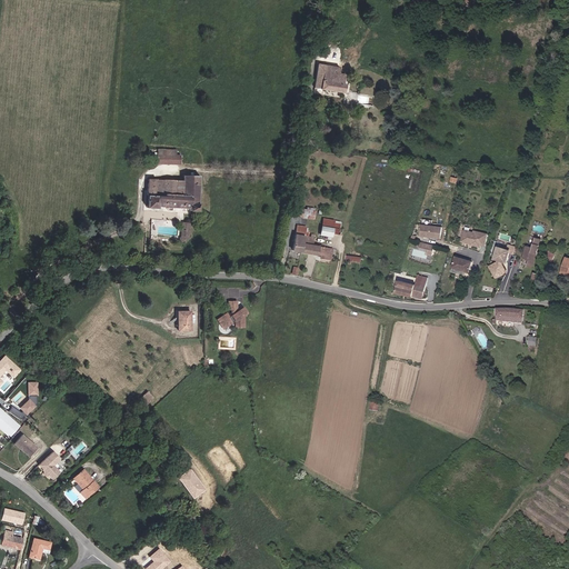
[(339,69),(317,66),(315,89),(343,93),(345,85),(342,85),(345,76),(339,75),(339,69)]
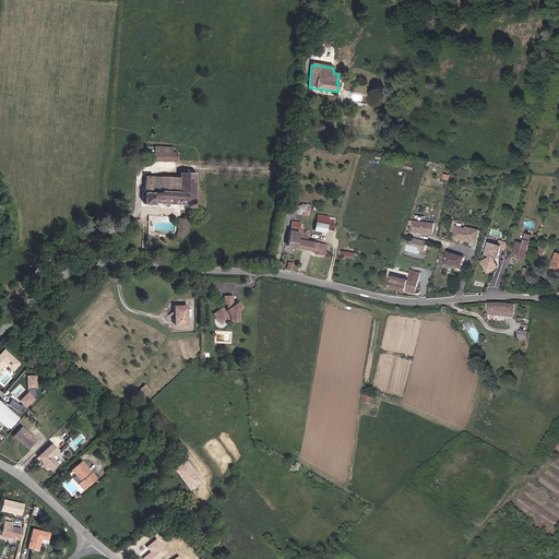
[(173,147),(154,147),(154,162),(177,162),(177,152),(173,152),(173,147)]
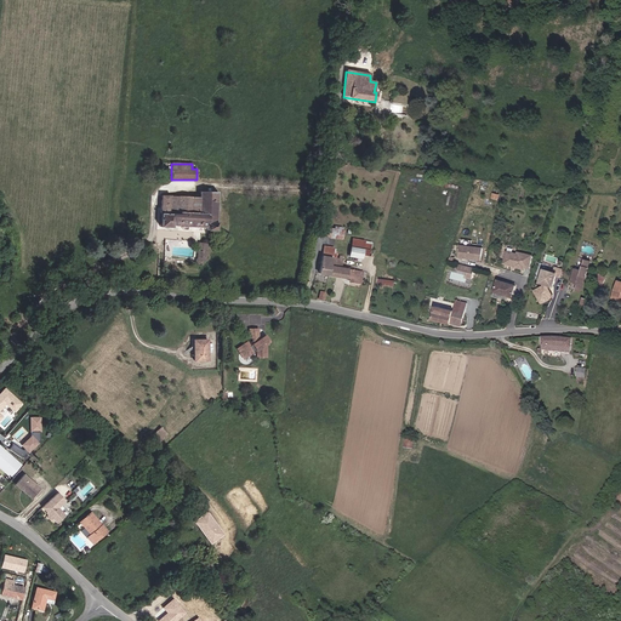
[(216,192),(208,191),(208,198),(199,198),(160,195),(158,227),(171,228),(171,226),(205,227),(205,229),(215,229),(216,192)]
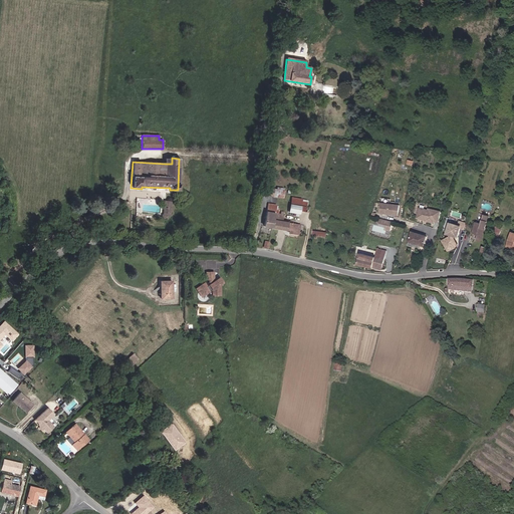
[(306,210),(307,204),(302,203),(302,201),(291,199),(290,207),(303,209),(306,210)]
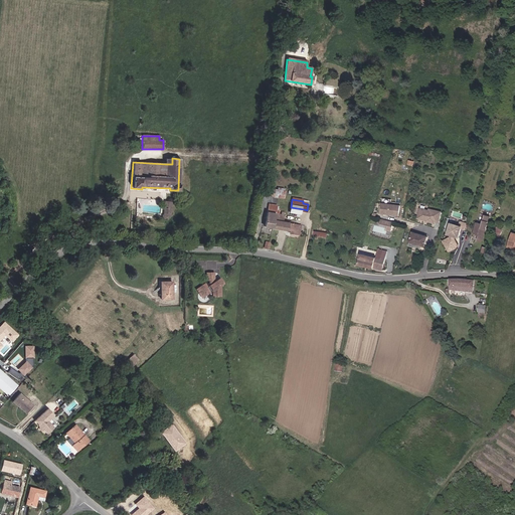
[(164,201),(163,216),(162,216),(161,220),(168,221),(170,202),(164,201)]
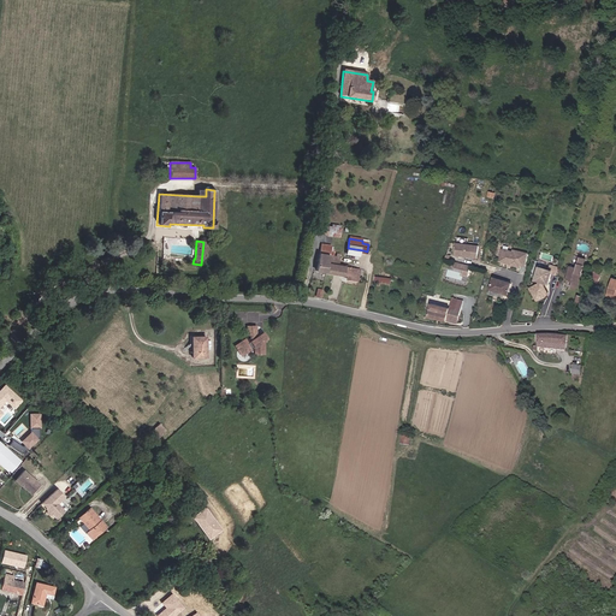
[(317,273),(326,274),(331,254),(332,249),(323,247),(317,273)]
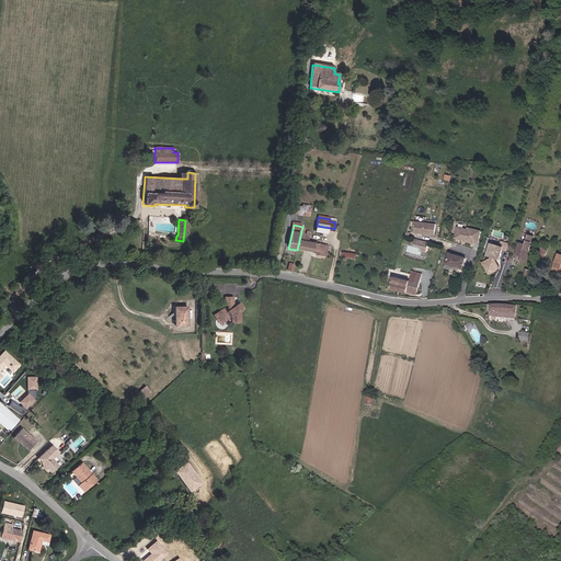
[(435,238),(435,227),(415,225),(414,237),(435,238)]
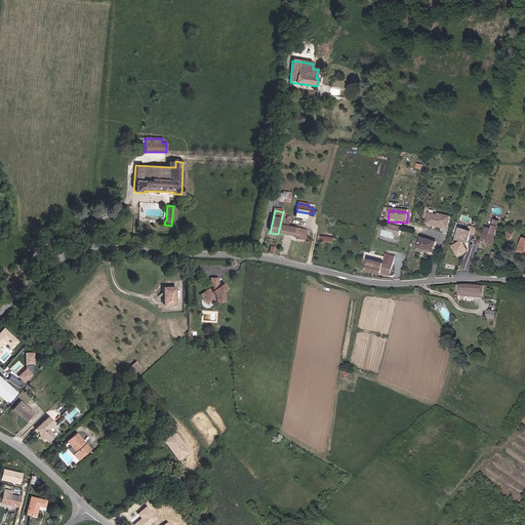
[(309,218),(310,213),(296,211),(295,218),(307,220),(307,217),(309,218)]
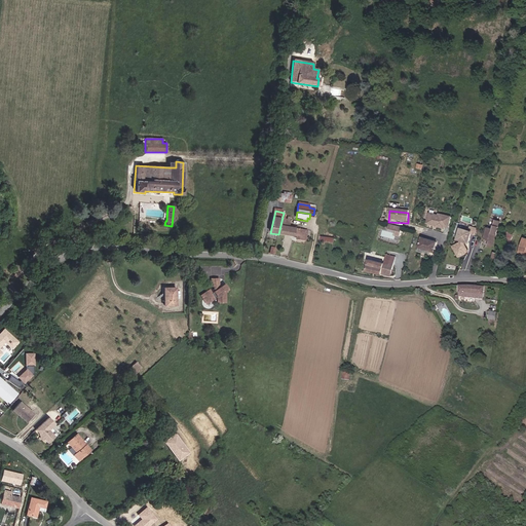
[(451,215),(428,212),(426,225),(450,228),(451,215)]
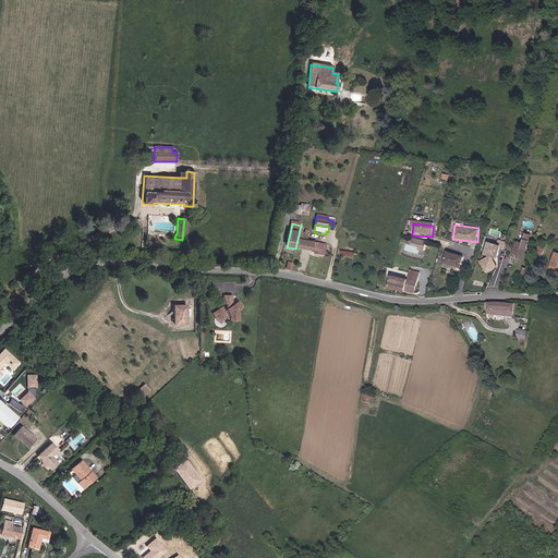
[(303,231),(300,230),(295,249),(315,252),(315,255),(324,257),(326,245),(307,242),(310,232),(306,231),(305,234),(303,234),(303,231)]
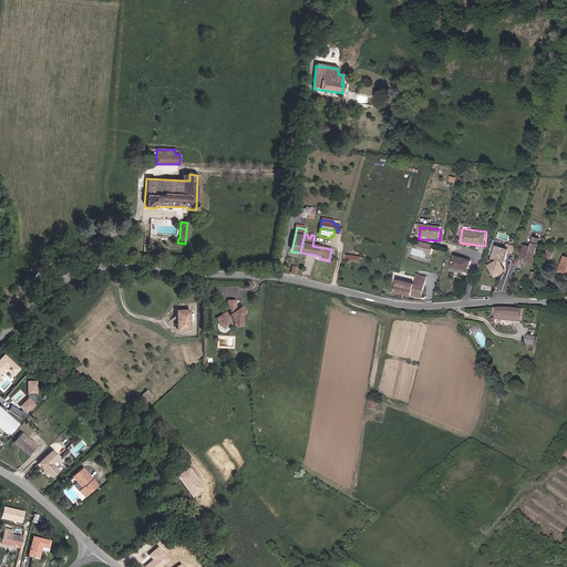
[(529,268),(538,239),(533,238),(529,248),(524,247),(521,259),(524,260),(525,259),(526,260),(524,267),(529,268)]
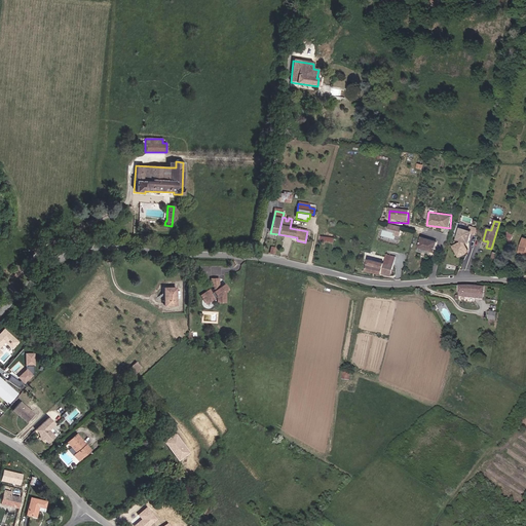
[(401,230),(388,227),(386,231),(395,233),(393,238),(399,239),(400,234),(401,230)]
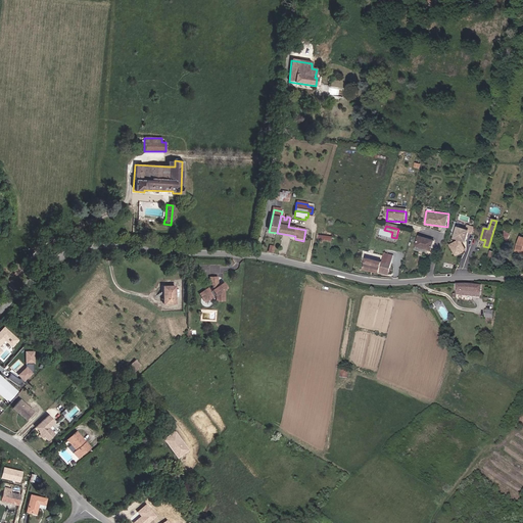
[(464,243),(466,234),(470,235),(472,229),(466,227),(465,231),(457,229),(453,239),(456,240),(456,243),(448,246),(453,256),(463,251),(460,244),(460,242),(464,243)]
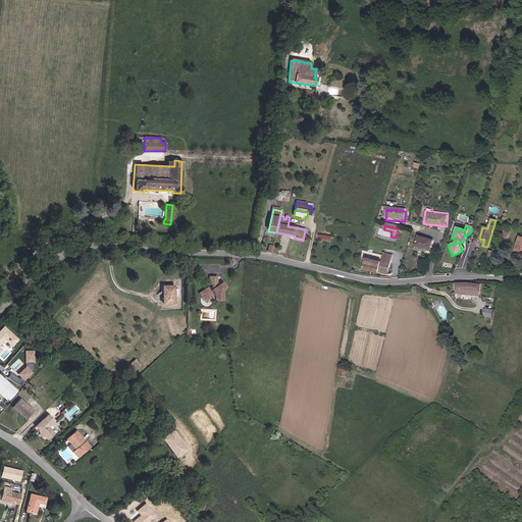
[(507,241),(510,231),(504,230),(501,239),(507,241)]
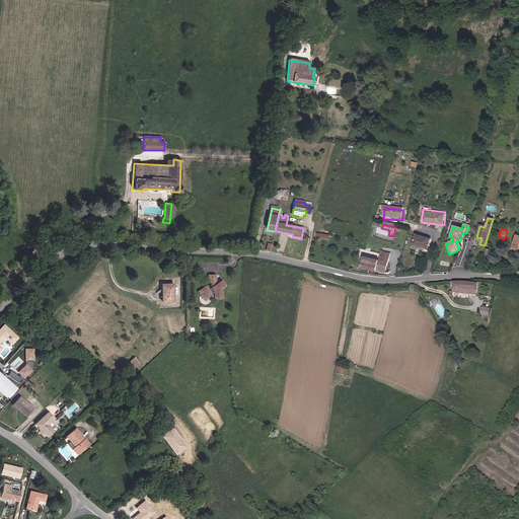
[(431,239),(417,235),(414,244),(429,248),(431,239)]
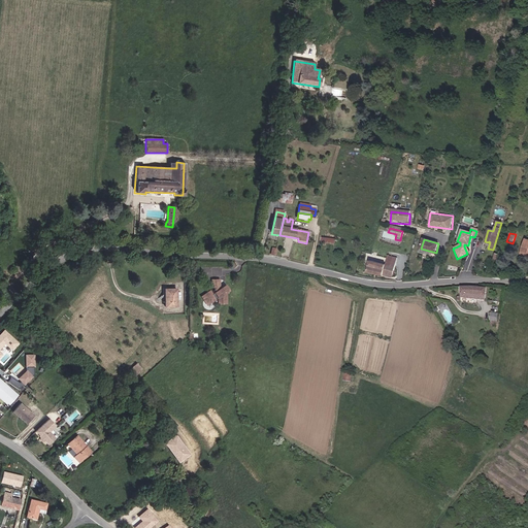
[(392,277),(397,258),(388,256),(386,265),(369,261),(367,272),(392,277)]
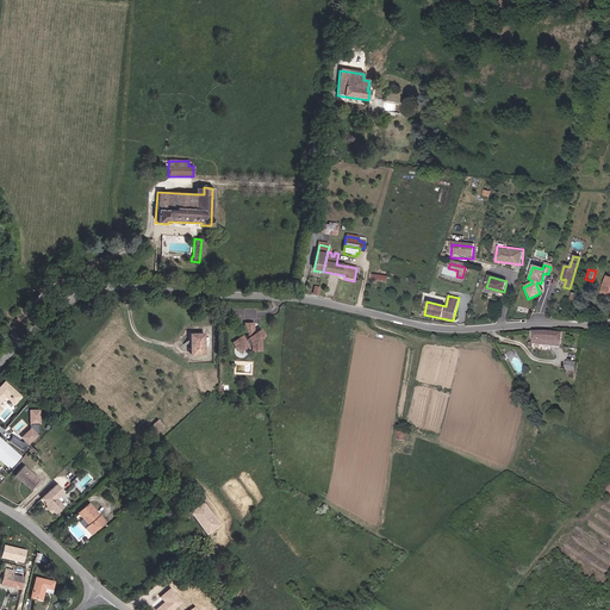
[(255,350),(261,350),(261,346),(265,344),(263,336),(265,335),(261,330),(254,335),(253,335),(253,330),(254,330),(254,323),(243,323),(244,331),(248,331),(248,338),(246,341),(243,337),(234,344),(241,354),(251,347),(254,347),(255,348),(255,350)]
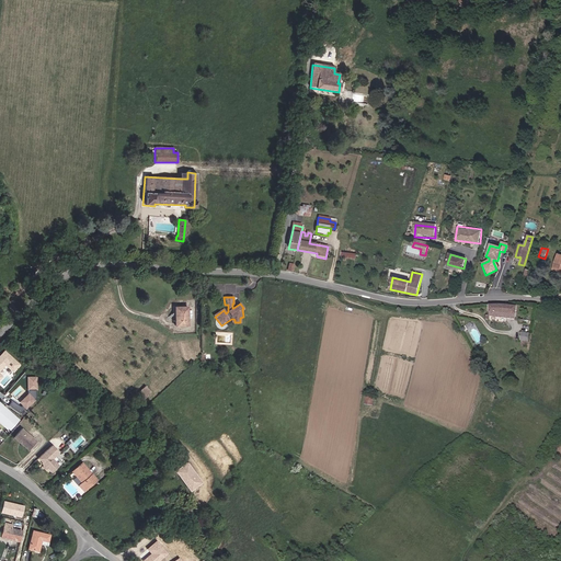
[(174,327),(189,325),(187,306),(174,307),(174,327)]
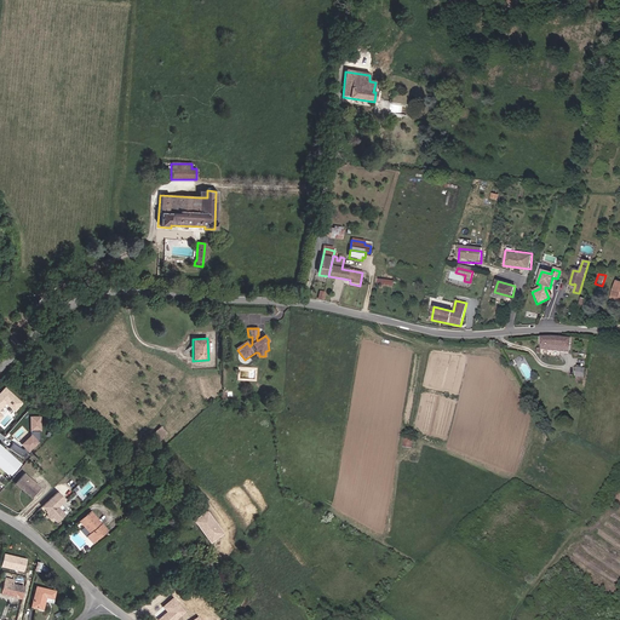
[(569,355),(570,340),(554,338),(541,339),(540,351),(569,355)]
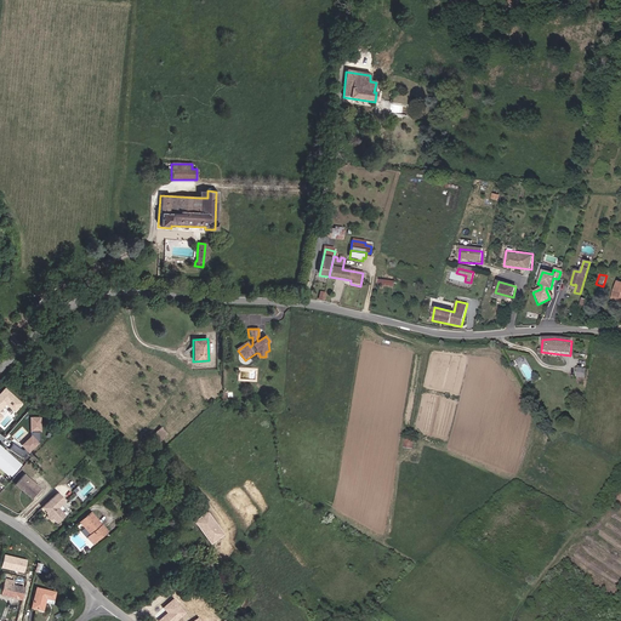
[(20,404),(4,389),(0,393),(0,417),(1,417),(0,416),(0,408),(5,404),(13,411),(20,404)]
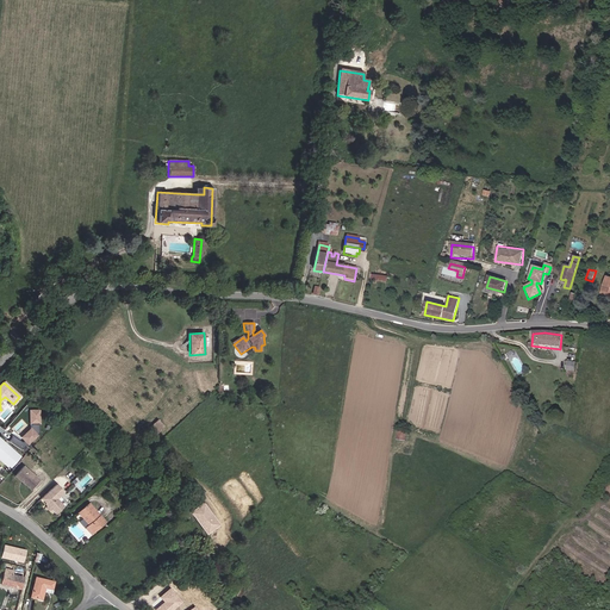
[(41,410),(32,410),(32,428),(23,437),(26,440),(24,442),(14,435),(11,441),(23,449),(41,433),(41,410)]
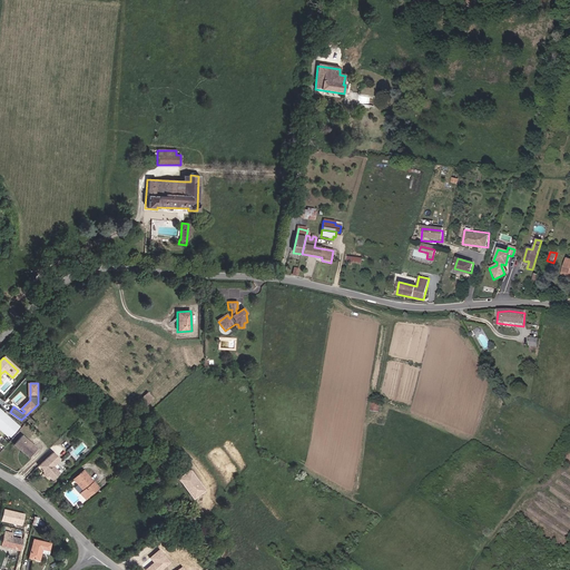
[(148,405),(156,399),(148,391),(140,399),(148,405)]
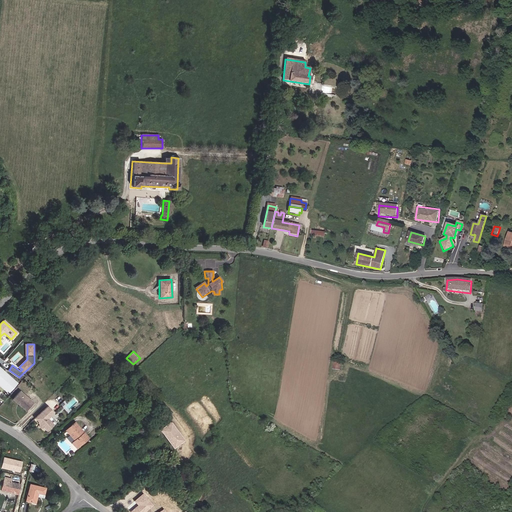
[(13,384),(0,373),(0,385),(7,391),(13,384)]
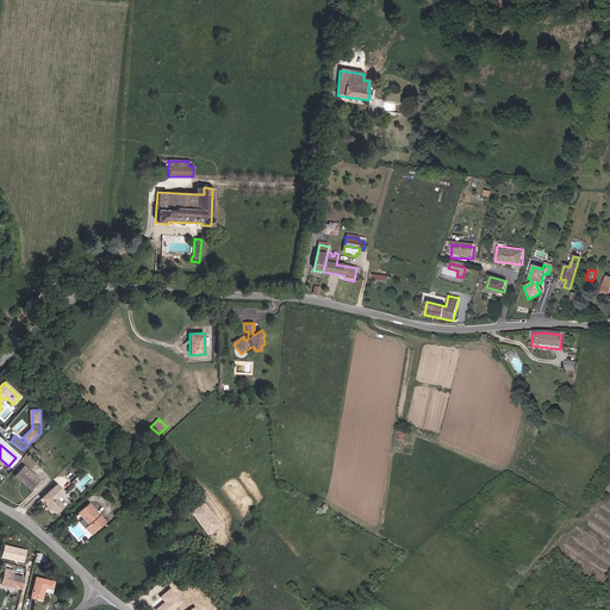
[(38,480),(22,467),(14,477),(30,490),(38,480)]
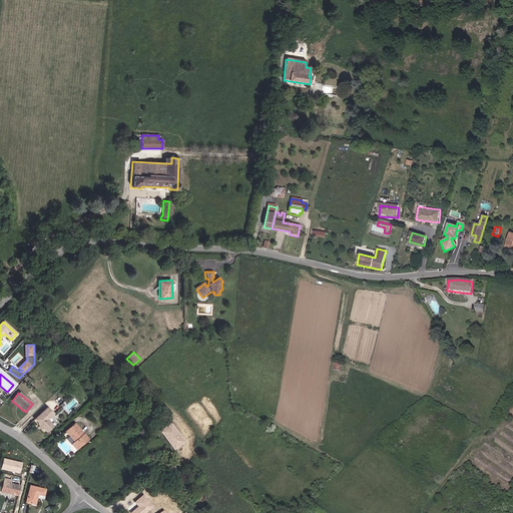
[(53,415),(47,408),(35,420),(39,425),(39,426),(38,428),(40,430),(42,429),(43,429),(47,433),(53,427),(47,421),(50,418),(53,415)]
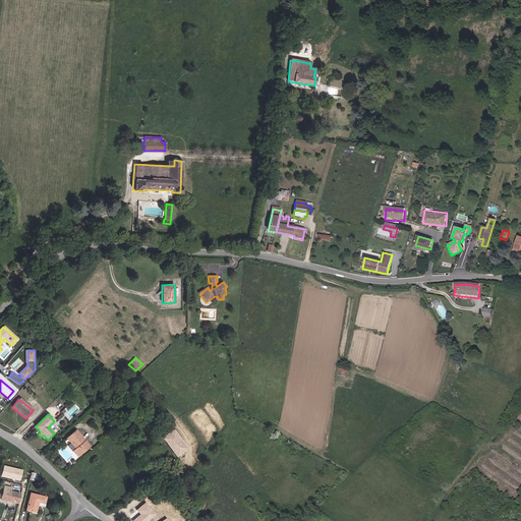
[(48,427),(54,433),(57,430),(51,424),(48,427)]
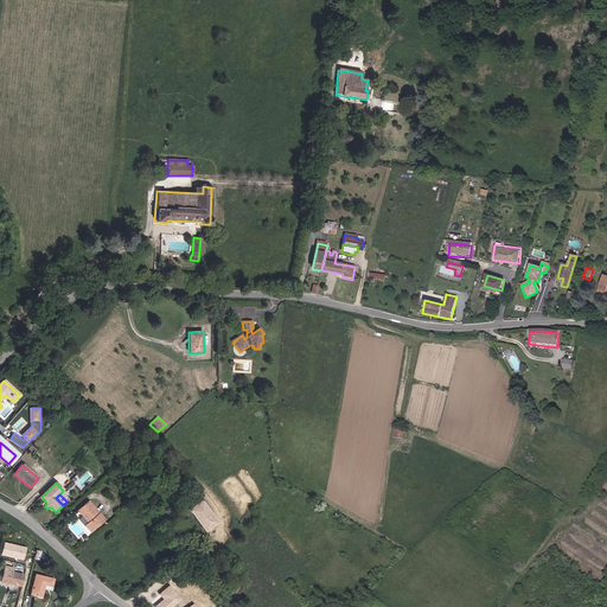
[(208,530),(219,522),(203,502),(197,506),(199,509),(193,512),(208,530)]
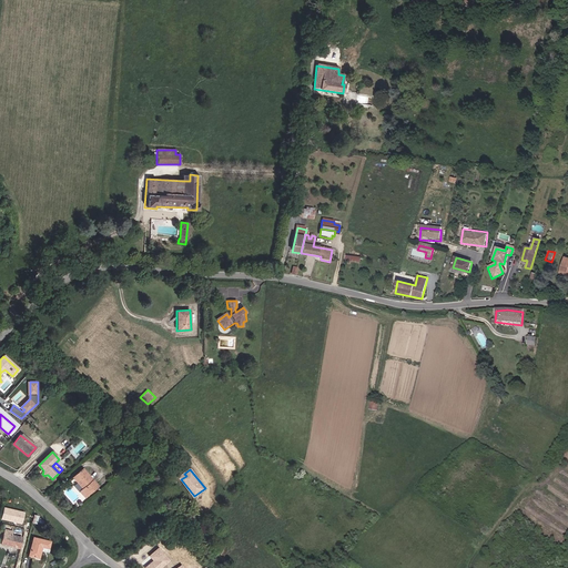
[(83,470),(73,479),(82,490),(80,493),(84,498),(99,487),(83,470)]
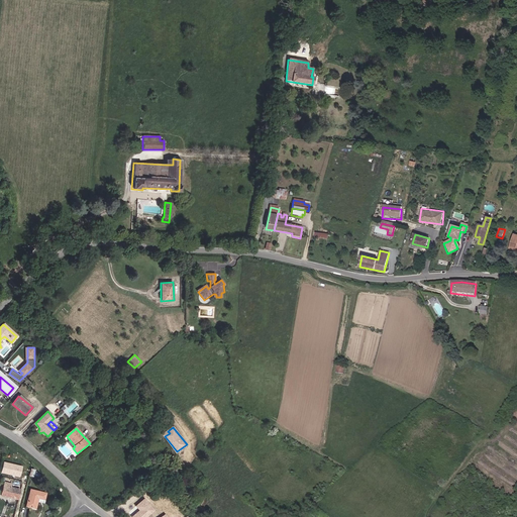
[(19,477),(21,467),(3,461),(0,473),(19,477)]
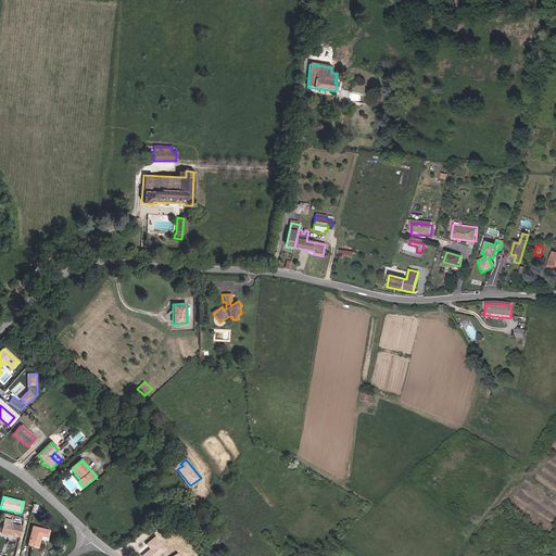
[(5,519),(1,532),(19,536),(21,527),(16,526),(17,521),(5,519)]
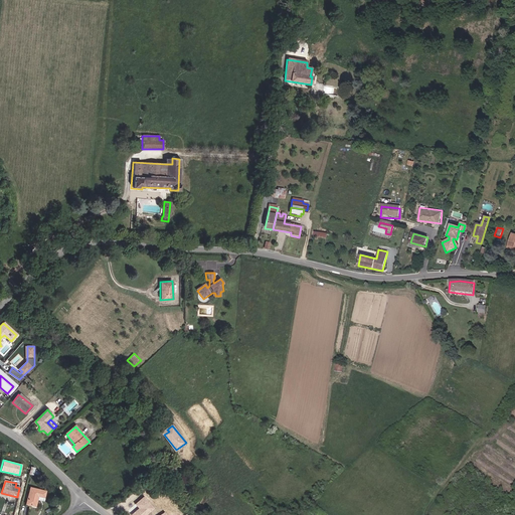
[(36,496),(42,497),(43,491),(28,488),(25,503),(34,505),(35,499),(36,496)]
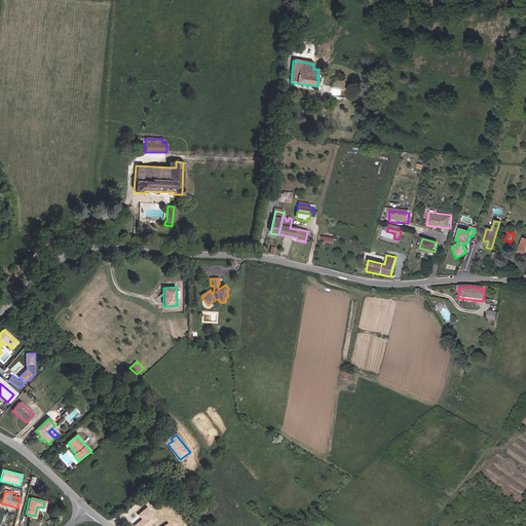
[(151,525),(153,524),(151,521),(154,518),(148,510),(140,517),(143,521),(137,525),(151,525)]
